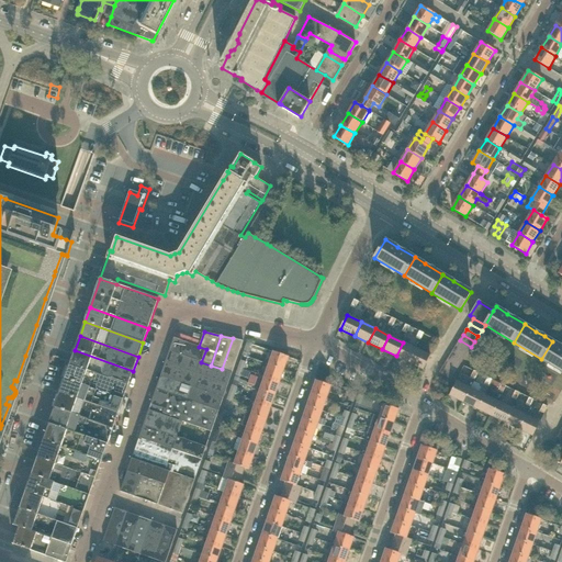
[(206,349),(199,347),(175,338),(170,351),(201,362),(206,349)]
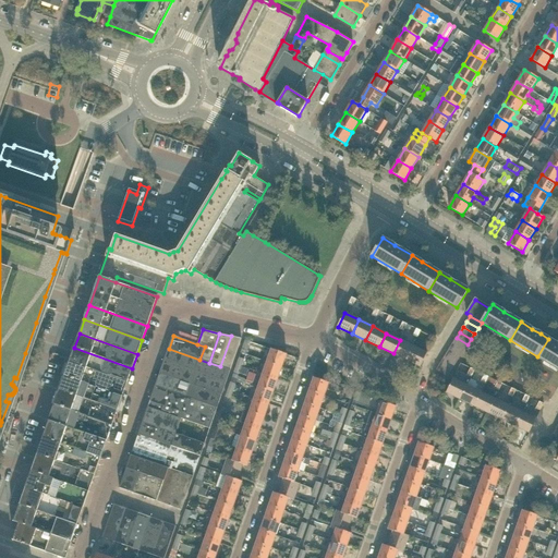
[(220,366),(231,371),(242,339),(231,336),(220,366)]
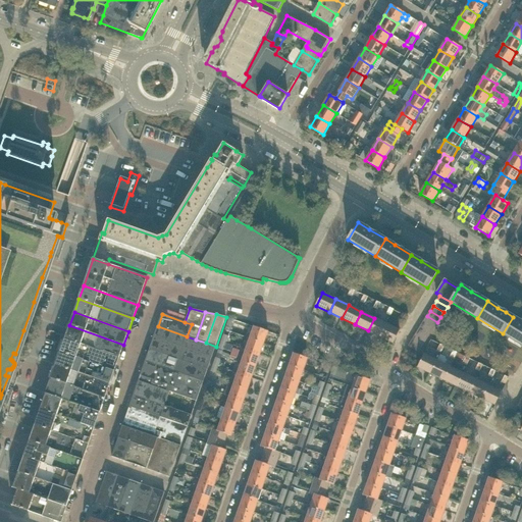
[(434,327),(437,322),(427,316),(424,321),(434,327)]
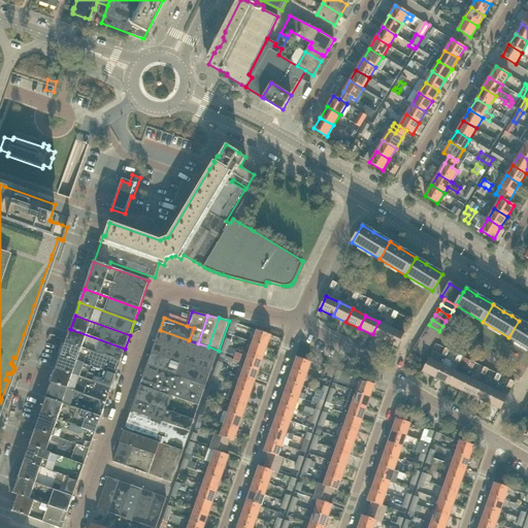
[(527,326),(519,321),(508,337),(527,349),(527,326)]
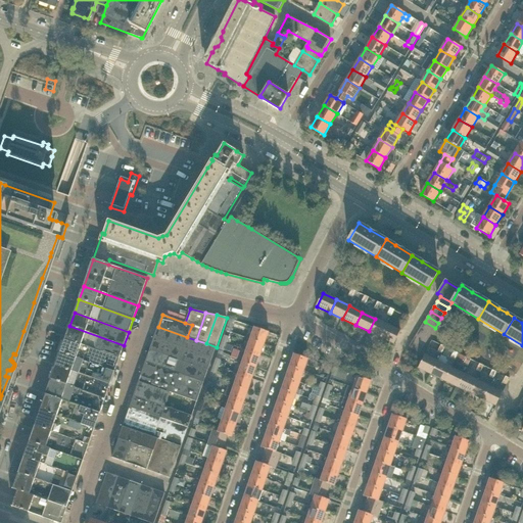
[(381,337),(387,325),(375,319),(369,331),(381,337)]
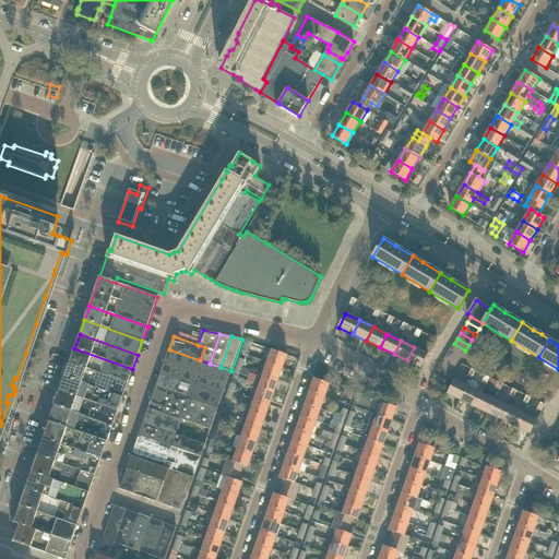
[(462,356),(465,351),(454,344),(451,349),(462,356)]
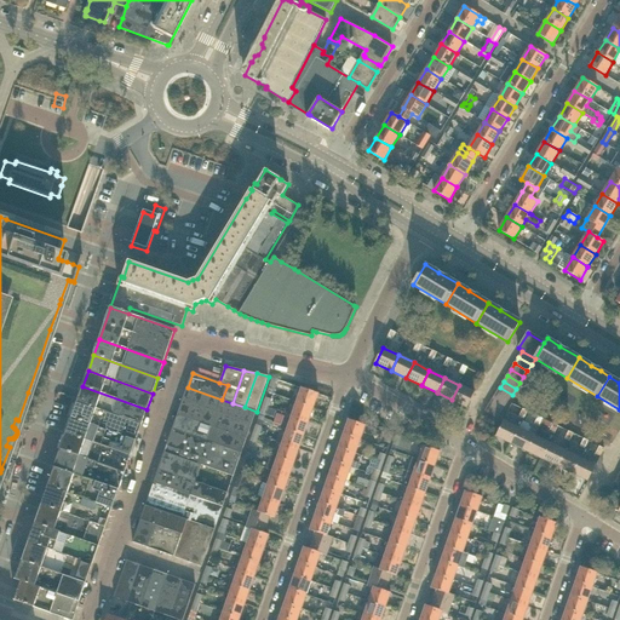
[(468,407),(475,392),(459,385),(452,400),(468,407)]
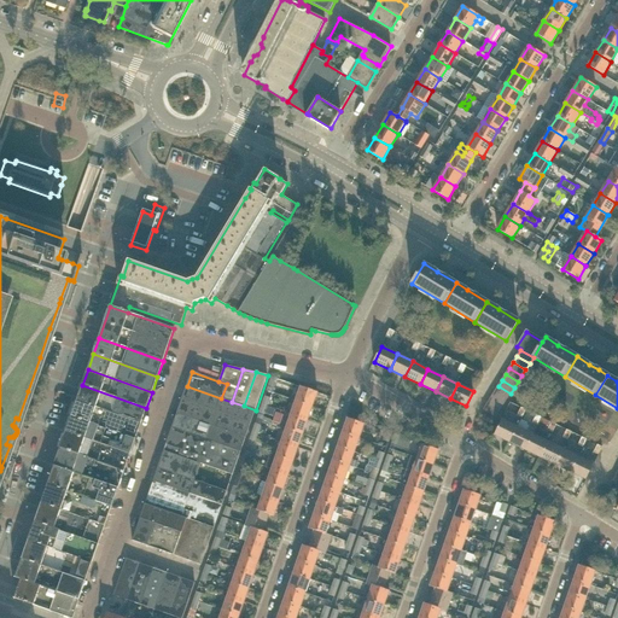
[(141,424),(146,408),(82,385),(77,401),(141,424)]
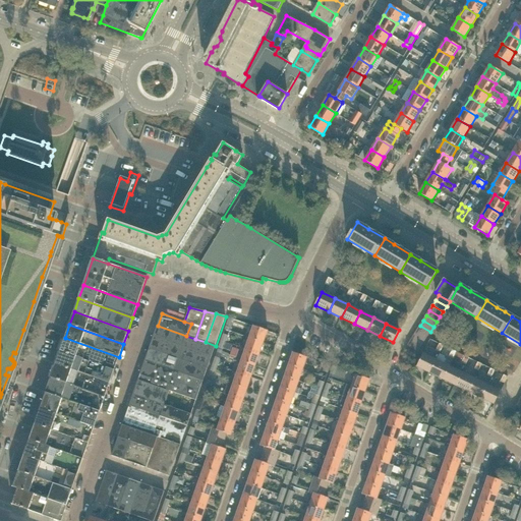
[(195,339),(186,336),(158,326),(154,337),(212,357),(216,346),(206,342),(195,339)]
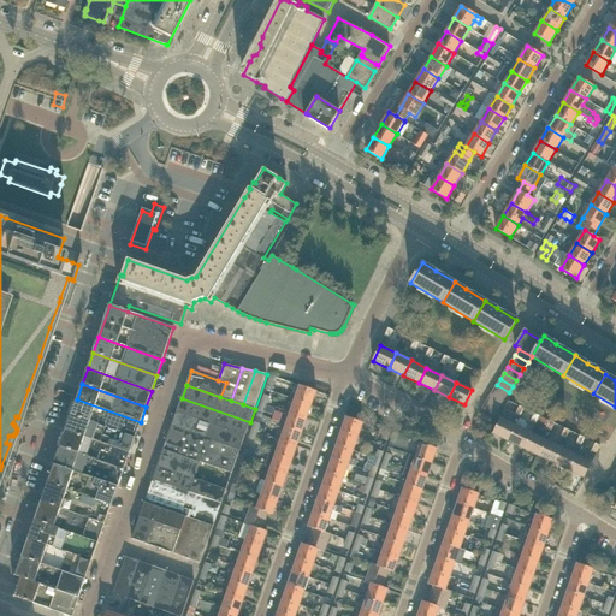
[(312,406),(317,391),(300,385),(295,400),(312,406)]
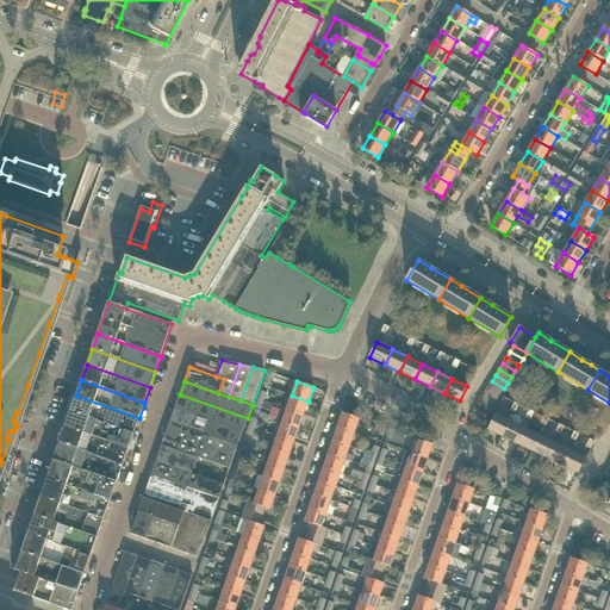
[(500,394),(504,388),(492,381),(489,387),(500,394)]
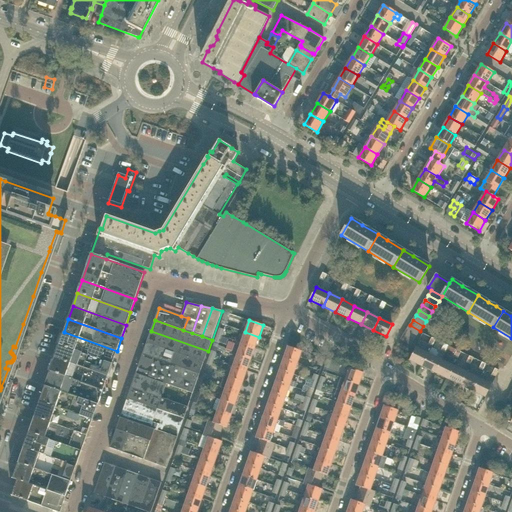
[(417,336),(420,331),(410,325),(407,330),(417,336)]
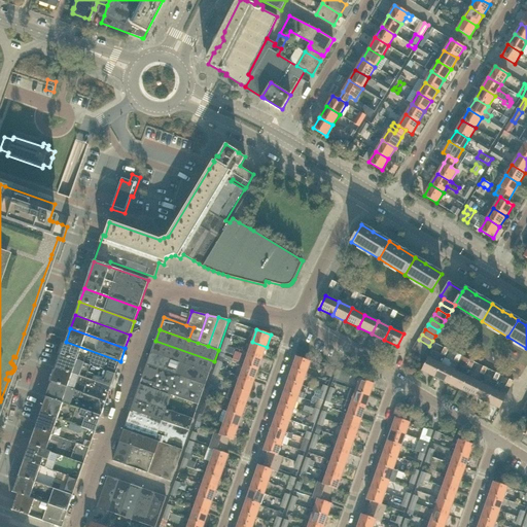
[(426,351),(429,346),(419,340),(416,344),(426,351)]
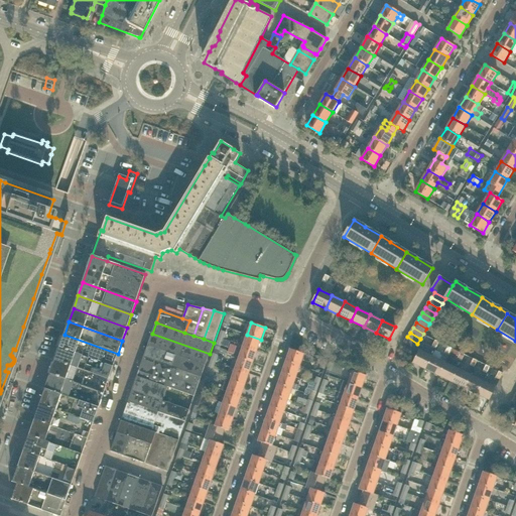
[(205,366),(210,354),(152,334),(148,346),(205,366)]
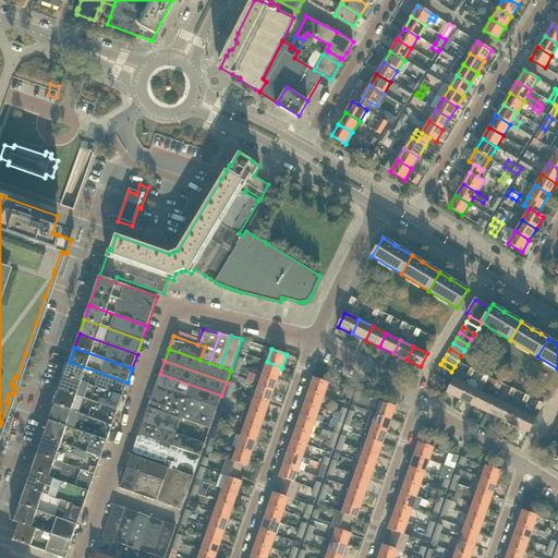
[(122,397),(128,383),(70,362),(64,376),(122,397)]
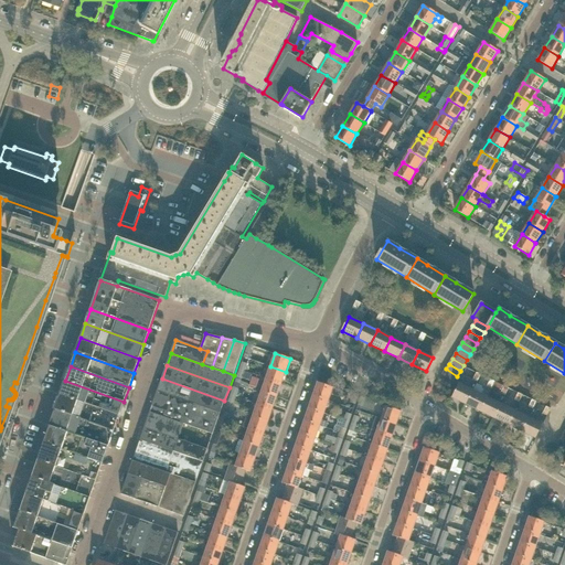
[(281,384),(286,372),(270,366),(266,379),(281,384)]
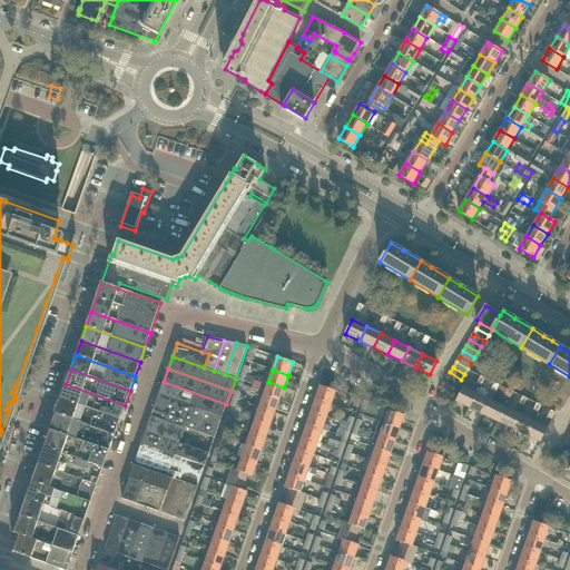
[(458,385),(461,380),(450,372),(445,377),(458,385)]
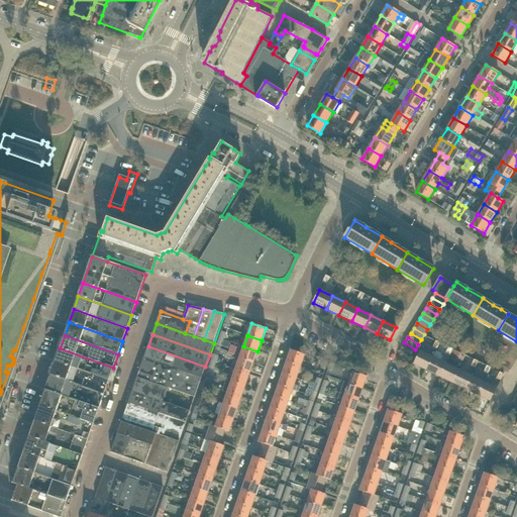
[(201,378),(205,367),(148,346),(144,357),(201,378)]
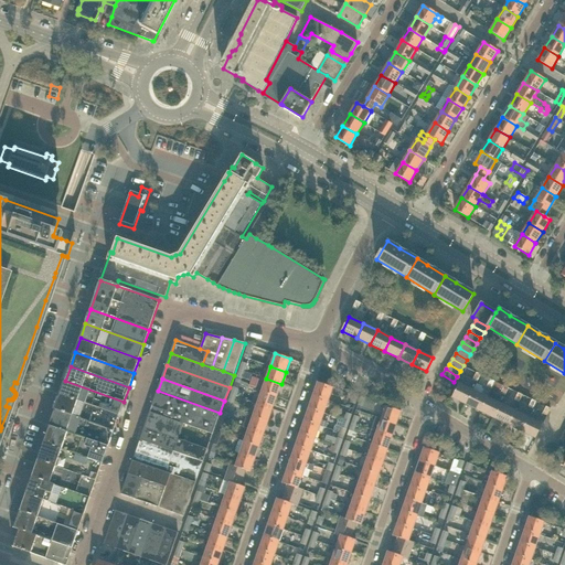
[(277,397),(281,384),(266,379),(262,392),(277,397)]
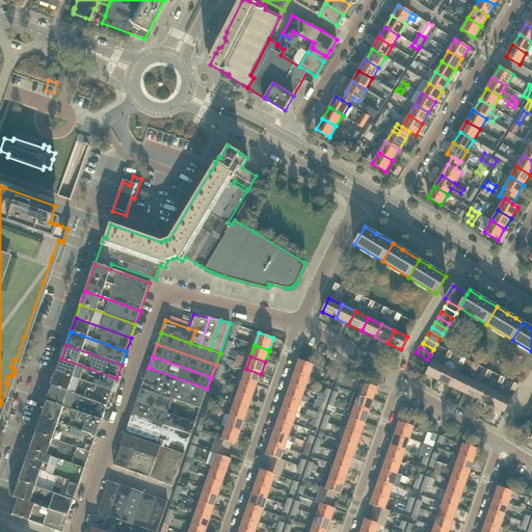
[(111,392),(116,378),(61,358),(56,372),(111,392)]
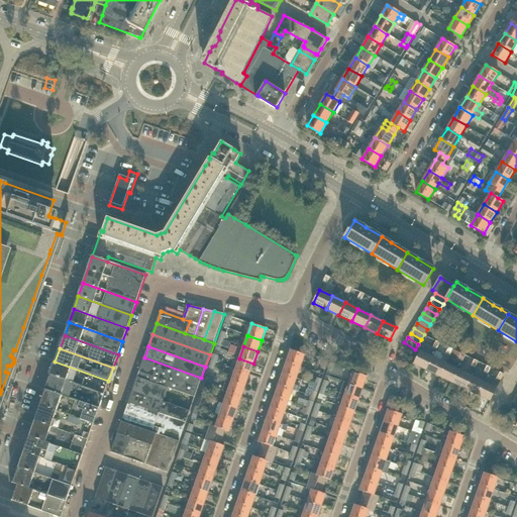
[(313,364),(315,358),(291,349),(287,362),(301,368),(303,360),(313,364)]
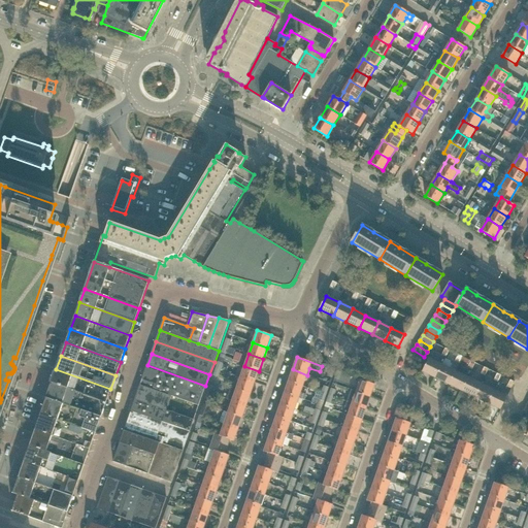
[(436,377),(442,365),(429,359),(423,371),(436,377)]
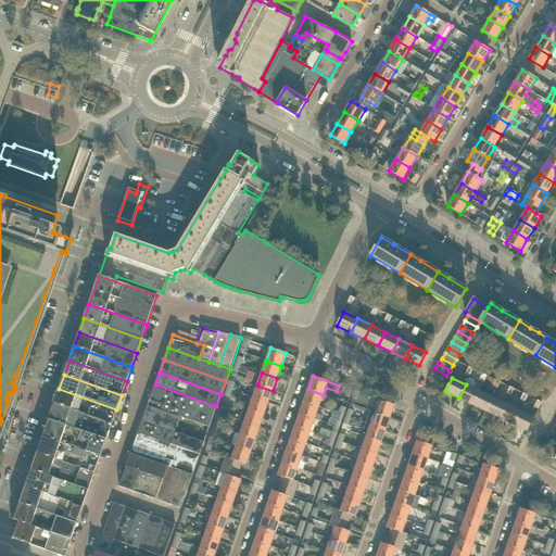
[(210,427),(216,406),(155,384),(148,405),(161,409),(161,408),(178,414),(178,416),(179,416),(180,416),(210,427)]
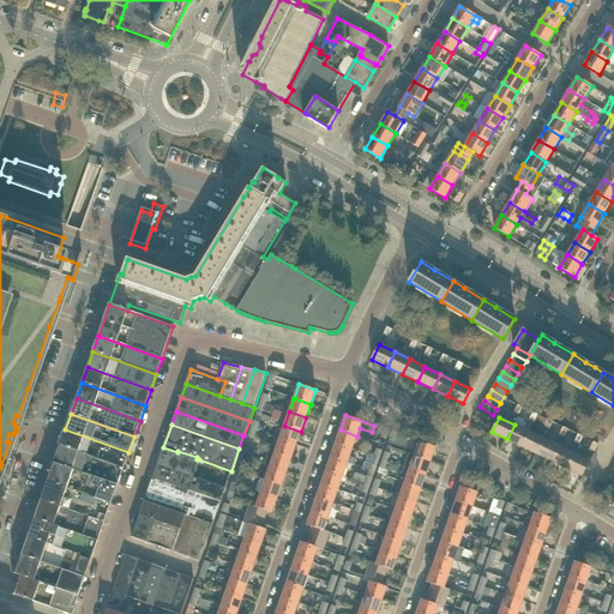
[(522,447),(529,432),(515,425),(507,439),(522,447)]
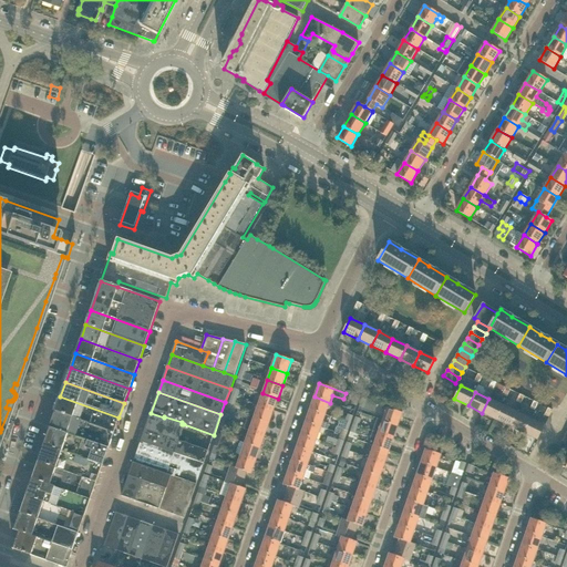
[(274,411),(278,399),(263,393),(258,405),(274,411)]
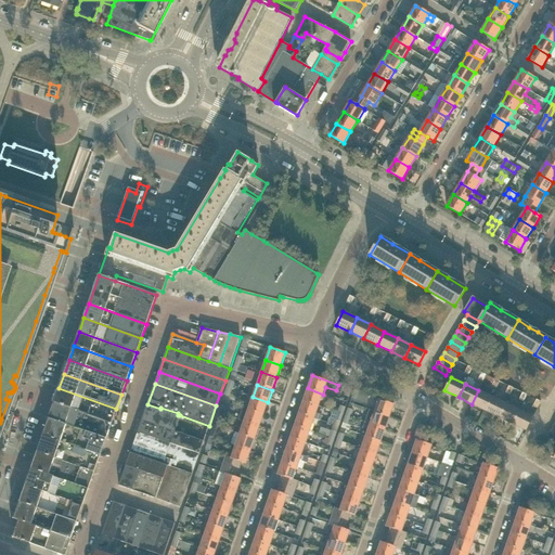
[(112,423),(116,409),(59,388),(54,402),(112,423)]
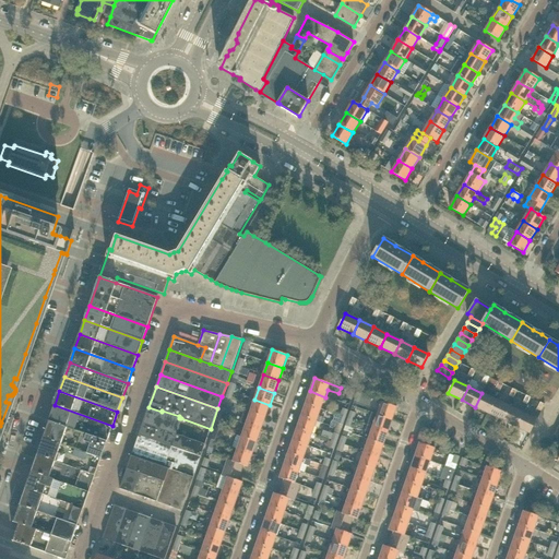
[(321,409),(325,397),(310,391),(306,404),(321,409)]
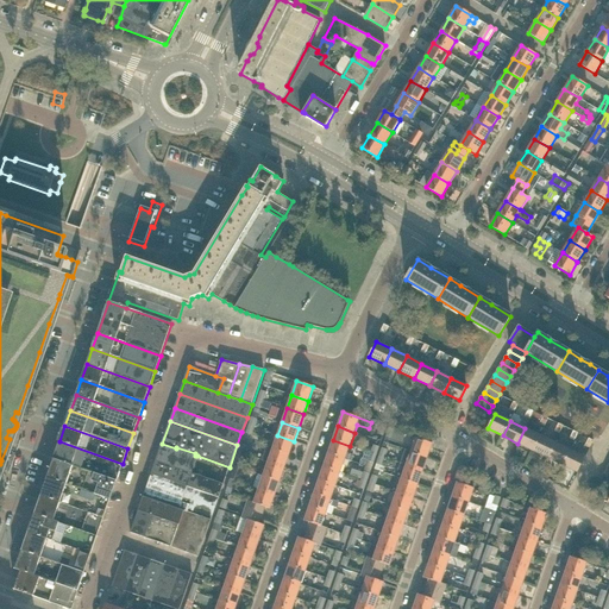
[(533,451),(540,435),(525,428),(518,444),(533,451)]
